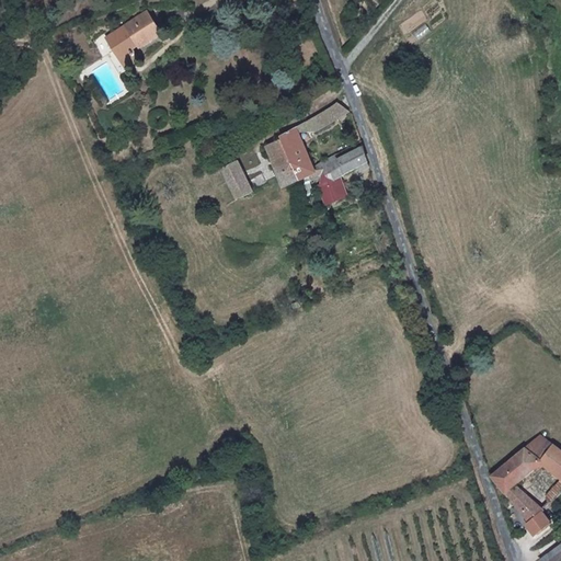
[(140,48),(159,36),(146,14),(105,38),(118,60),(132,54),(129,50),(138,45),(140,48)]
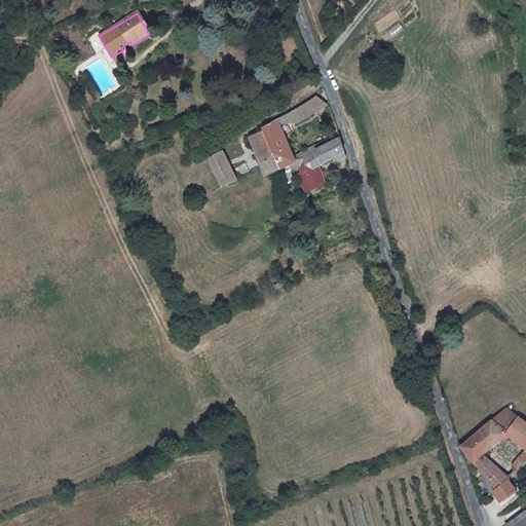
[(128,58),(123,50),(111,57),(116,65),(128,58)]
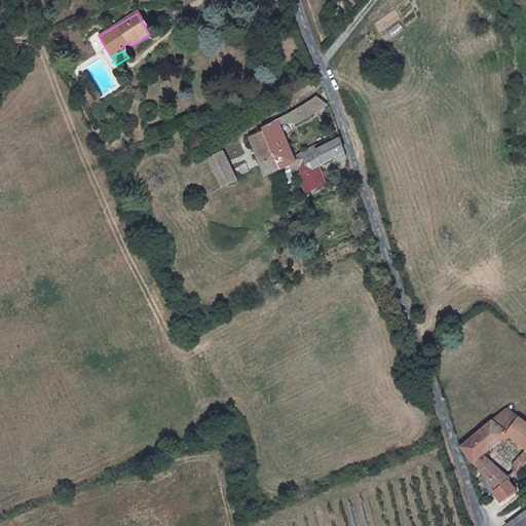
[(324,104),(315,96),(295,108),(299,117),(324,104)]
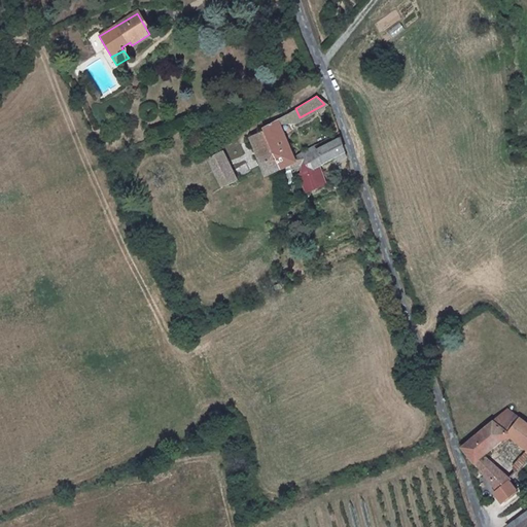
[(300,117),(295,108),(282,116),(287,125),(300,117)]
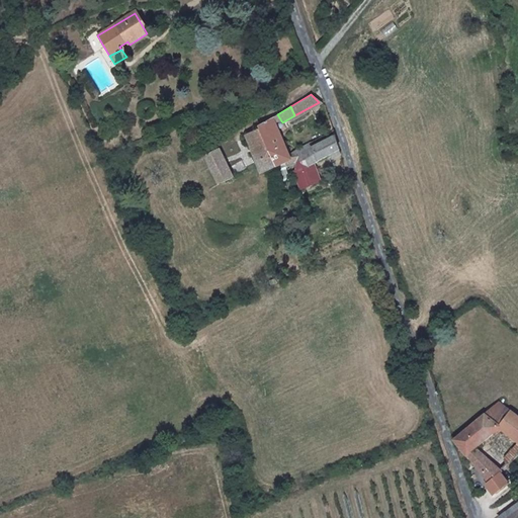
[(258,128),(277,171),(292,166),(271,118),(257,126),(258,128)]
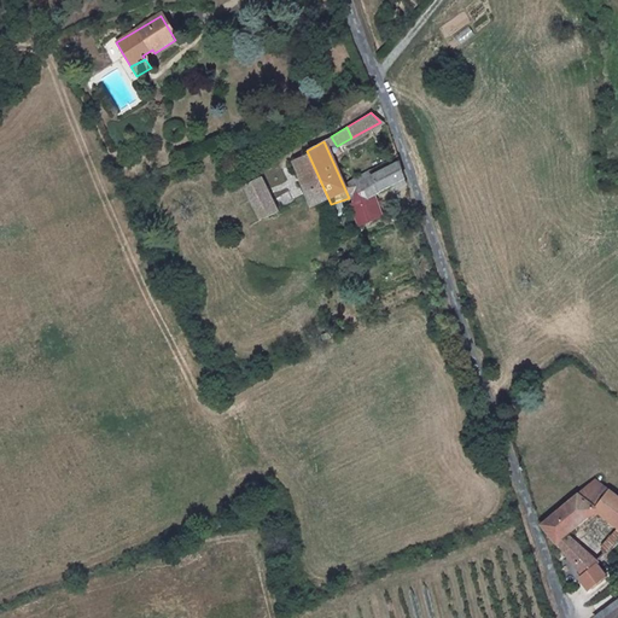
[(290,162),(313,211),(331,204),(308,153),(290,162)]
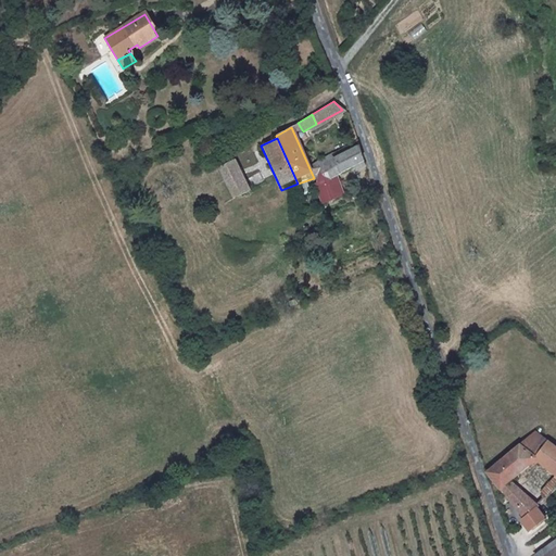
[(358,146),(327,166),(333,180),(338,177),(364,160),(358,146)]
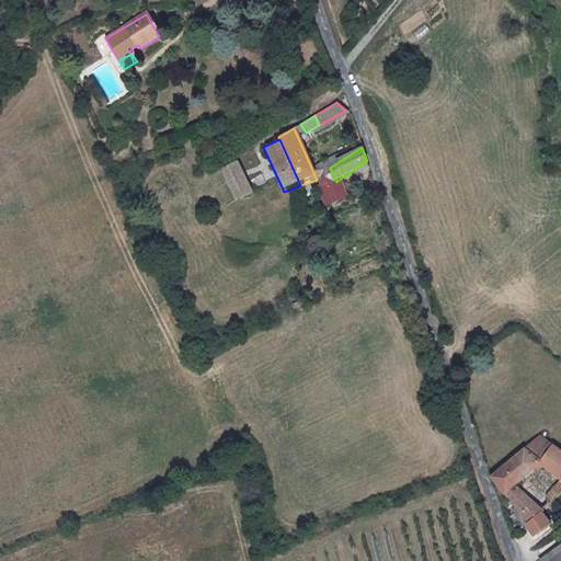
[(248,192),(233,162),(217,170),(232,198),(248,192)]
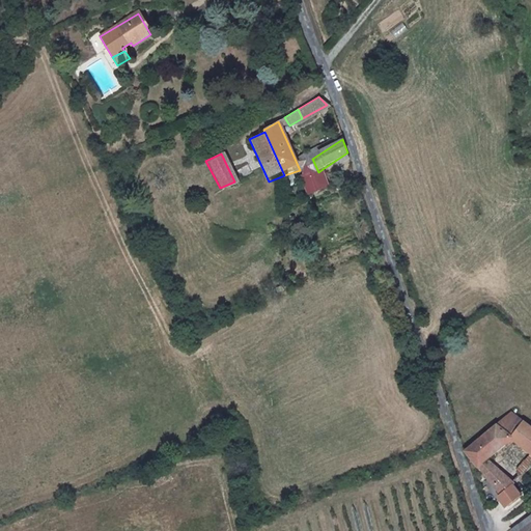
[(301,178),(311,193),(332,186),(323,169),(318,172),(312,159),(310,161),(301,178)]
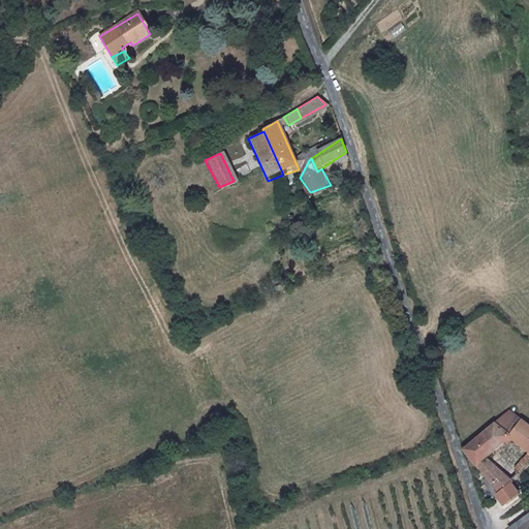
[(507,410),(494,423),(506,433),(520,418),(507,410)]
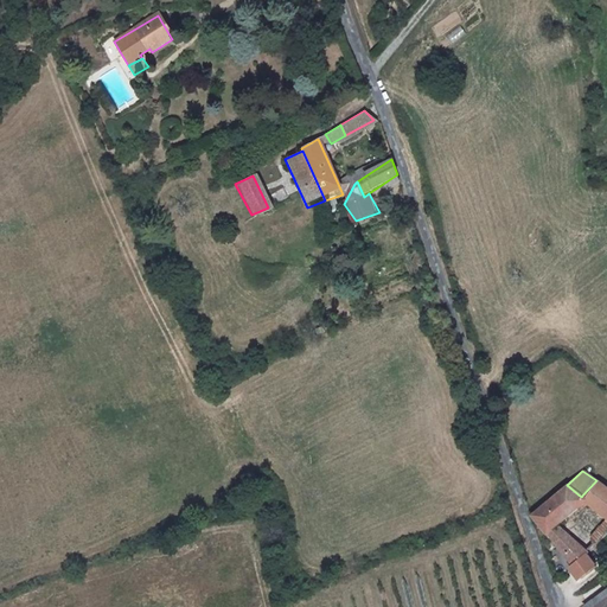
[(606,487),(596,480),(581,497),(606,517),(606,487)]
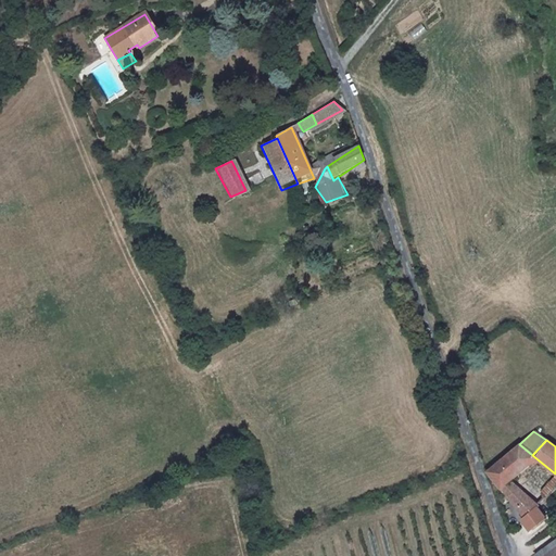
[(532,455),(519,444),(485,472),(498,488),(509,479),(516,474),(514,471),(532,455)]
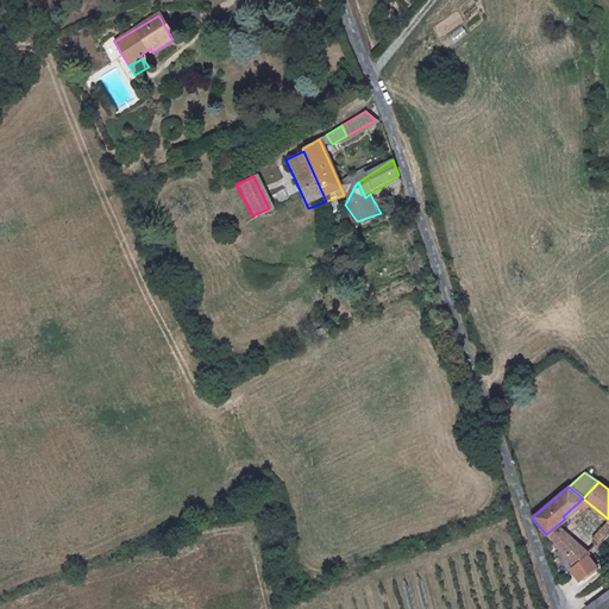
[(578,544),(558,525),(546,534),(565,556),(578,544)]
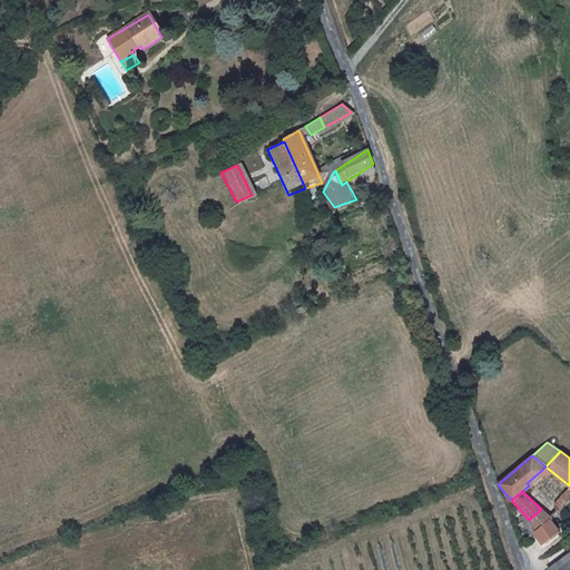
[(541,509),(529,520),(538,531),(551,518),(541,509)]
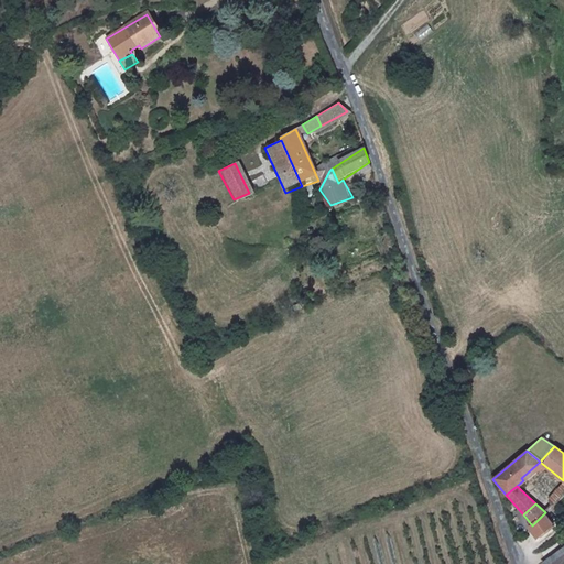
[(563,563),(563,554),(550,563),(563,563)]
